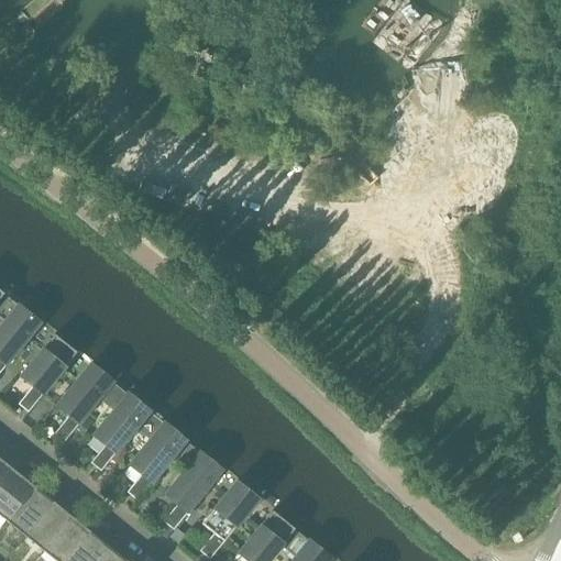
[(215,63),(218,54),(190,44),(187,54),(195,57),(190,75),(193,77),(194,78),(196,79),(198,79),(200,78),(206,59),(215,63)]
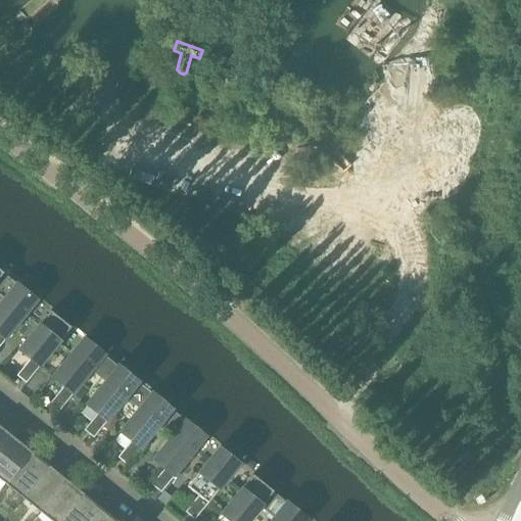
[(39,299),(8,275),(0,285),(0,292),(6,297),(0,304),(0,332),(2,334),(0,337),(0,345),(7,338),(39,299)]
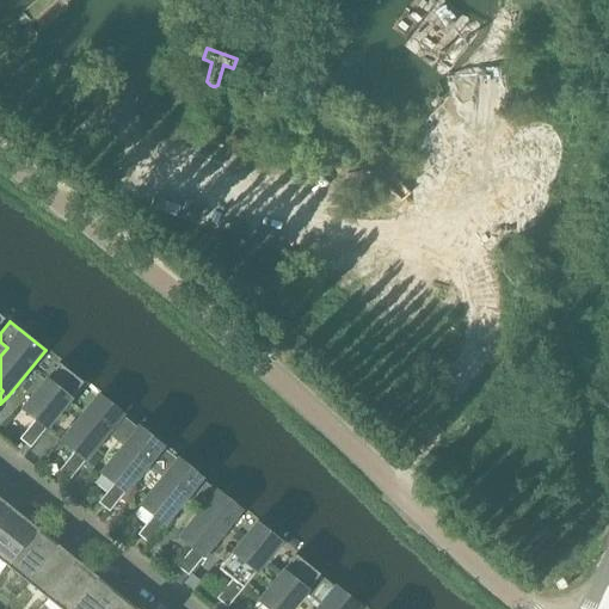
[(85,381),(61,362),(23,407),(41,423),(26,441),(31,446),(85,381)]
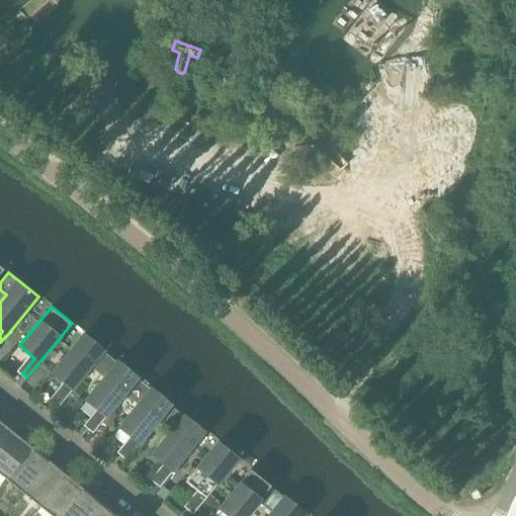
[(80,380),(105,350),(85,334),(53,372),(69,385),(56,401),(60,405),(71,392),(73,389),(80,380)]
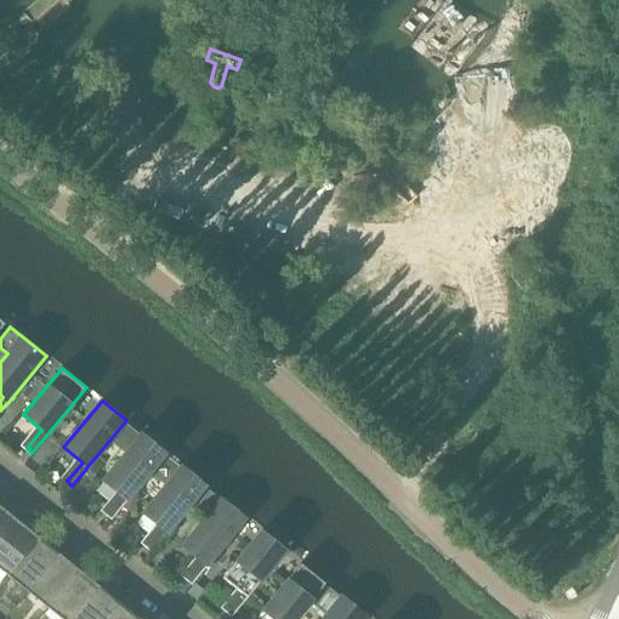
[(138,486),(166,453),(142,433),(103,480),(123,494),(107,514),(112,517),(124,504),(138,486)]
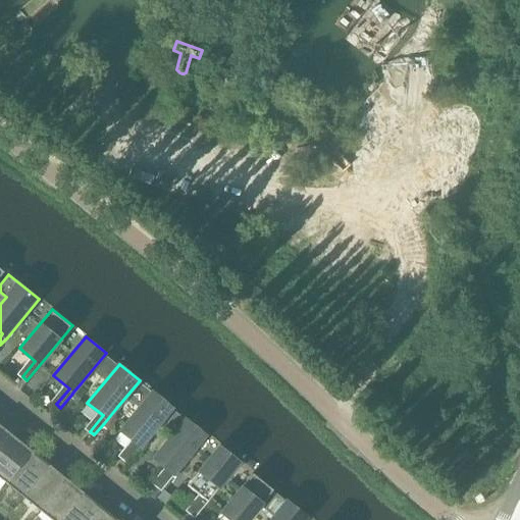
[(73,392),(71,395),(79,401),(88,390),(81,383),(73,392)]
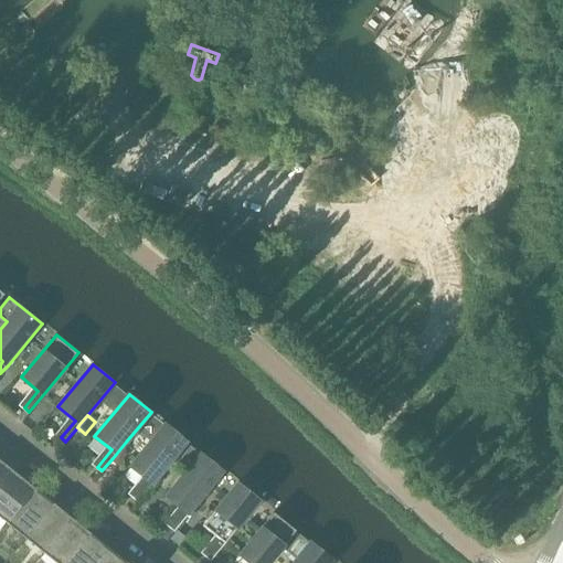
[(138,500),(188,442),(166,423),(130,465),(140,474),(148,479),(134,496),(138,500)]
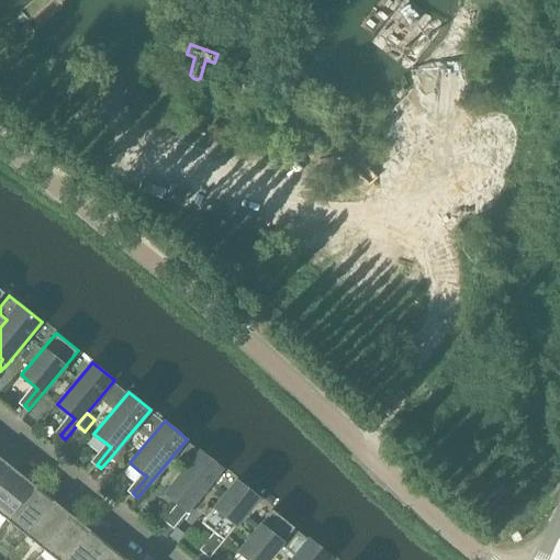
[(125,439),(112,456),(118,461),(126,450),(125,439)]
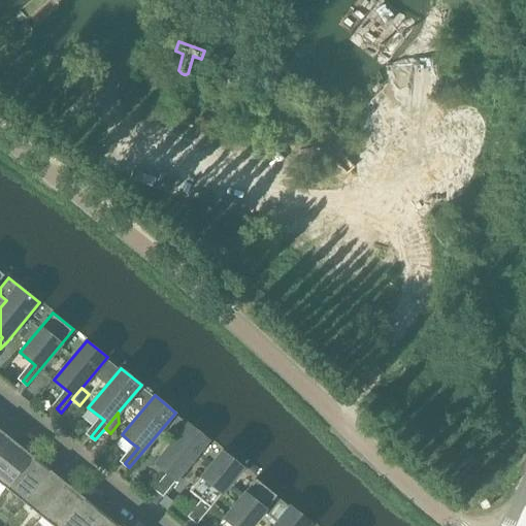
[(175,438),(157,462),(172,475),(160,491),(164,495),(209,439),(178,416),(166,430),(175,438)]
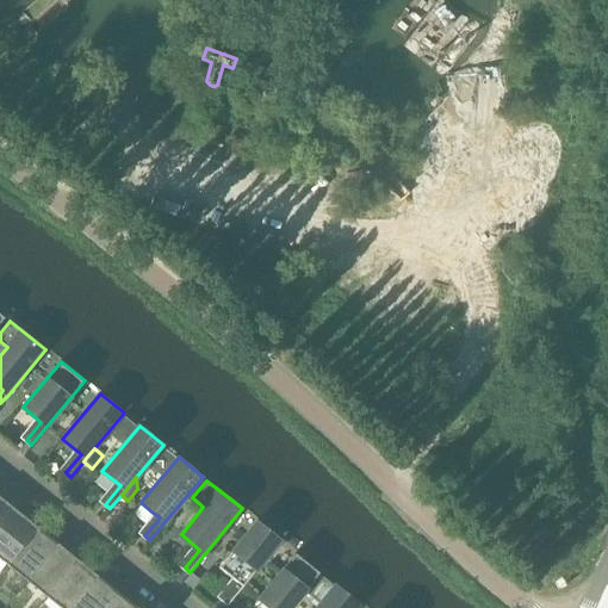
[(0,533),(19,510),(0,495),(0,533)]
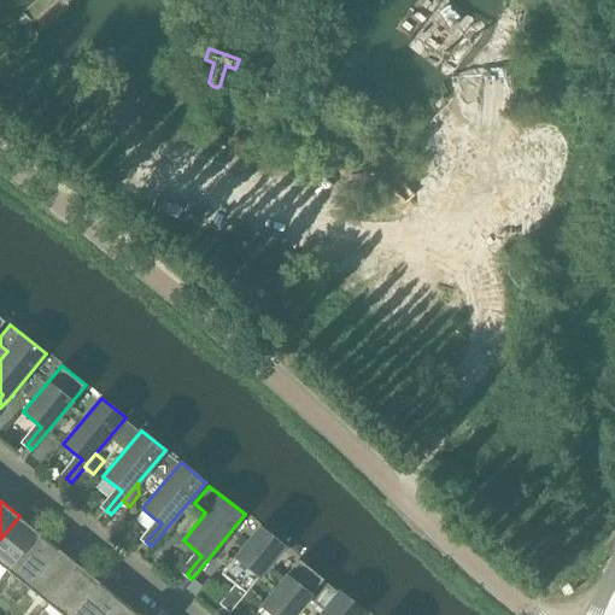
[(0,539),(0,562),(9,570),(39,533),(19,516),(0,539)]
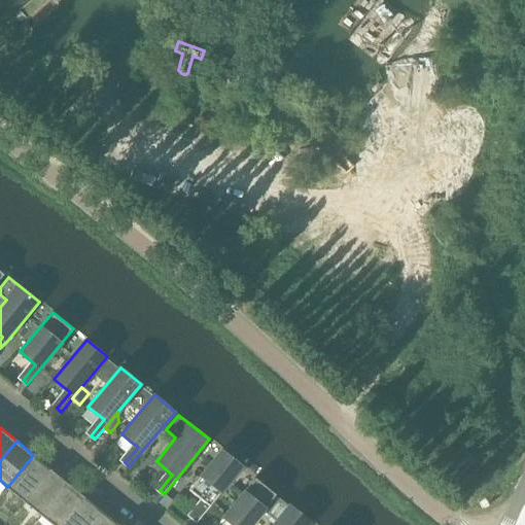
[(197,522),(243,466),(222,450),(189,489),(199,496),(206,501),(193,518),(197,522)]
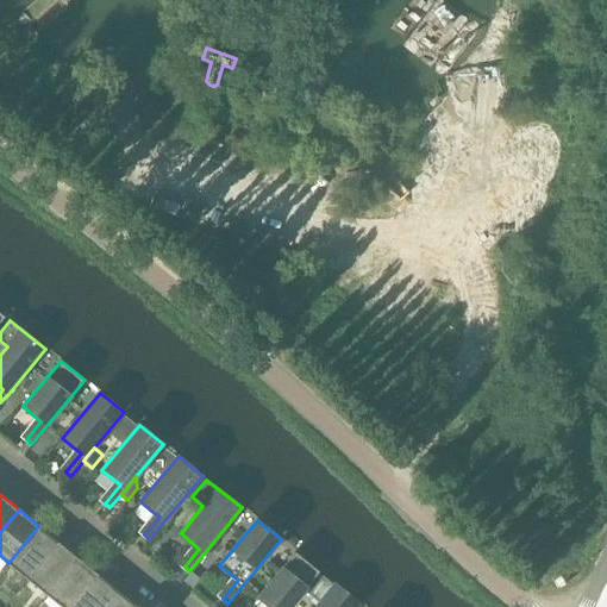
[(8,563),(29,579),(58,542),(38,526),(8,563)]
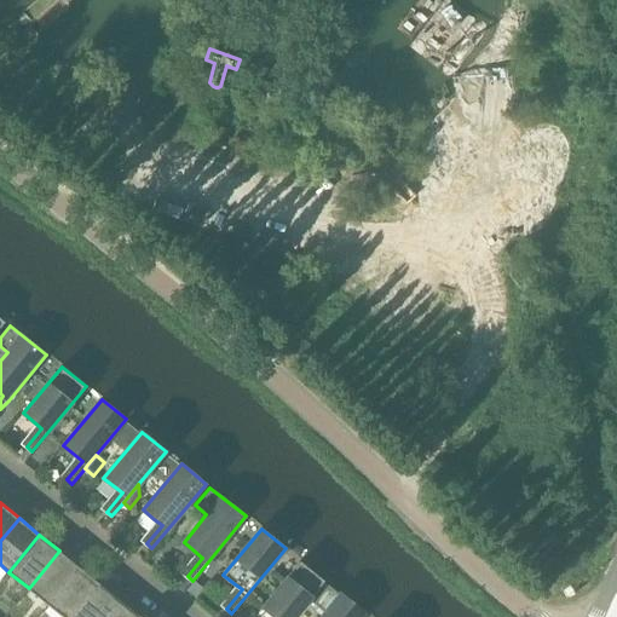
[(29,588),(50,605),(80,568),(59,551),(29,588)]
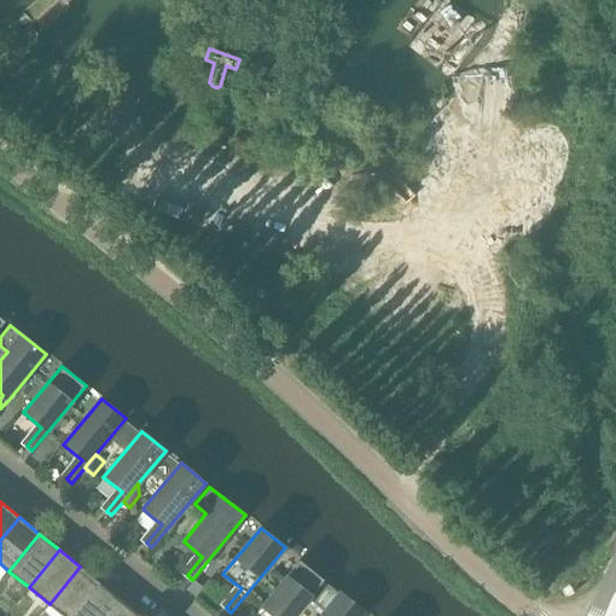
[(294,615),(325,580),(301,559),(262,605),(273,615),(274,615),(294,615)]
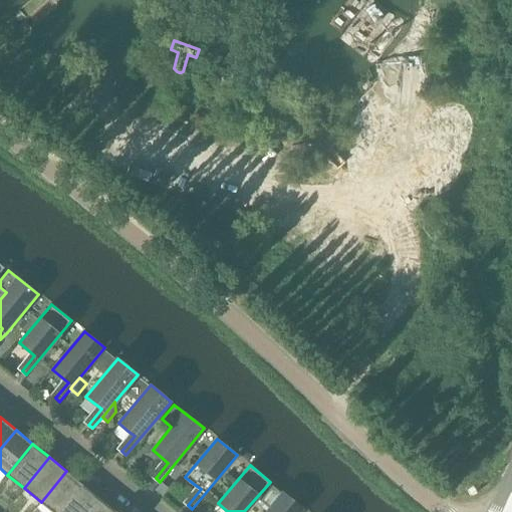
[(41,502),(53,511),(60,511),(83,485),(66,471),(41,502)]
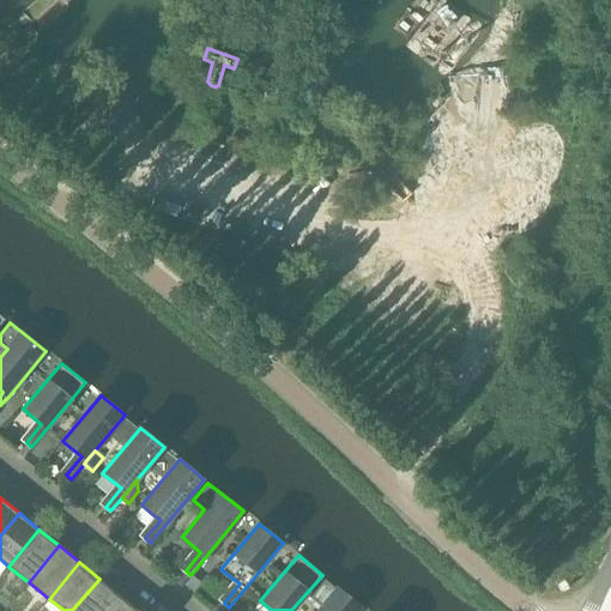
[(72,610),(106,610),(119,594),(100,579),(72,610)]
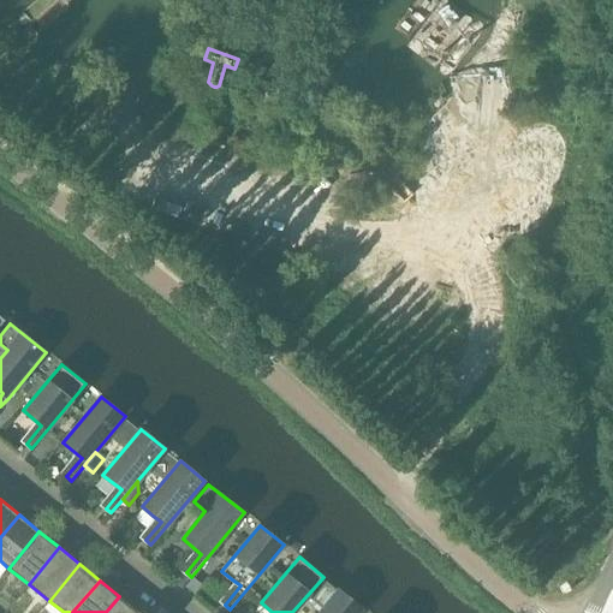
[(358,612),(363,608),(327,581),(314,597),(325,607),(319,612),(358,612)]
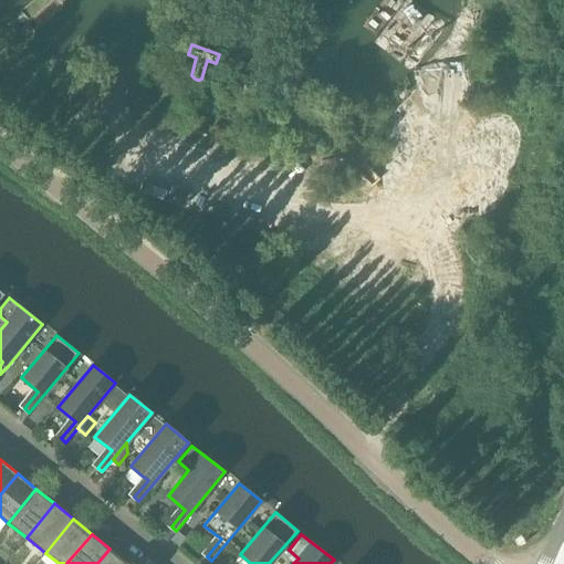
[(97,563),(128,563),(110,549),(97,563)]
